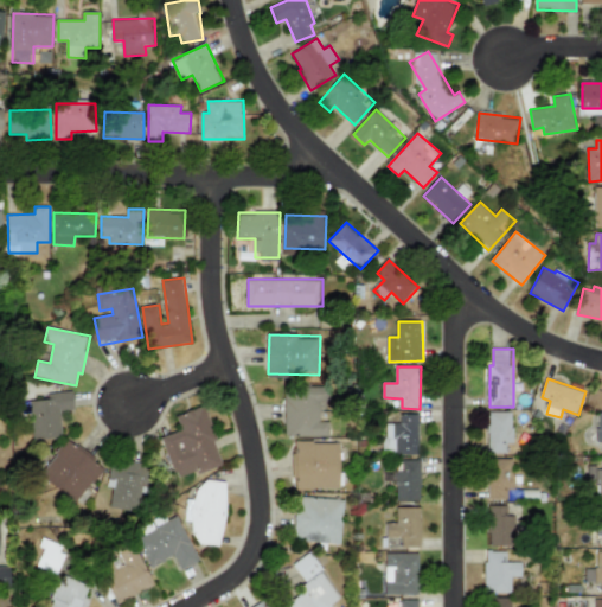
[(330,436),(331,387),(287,385),(286,435),(330,436)]
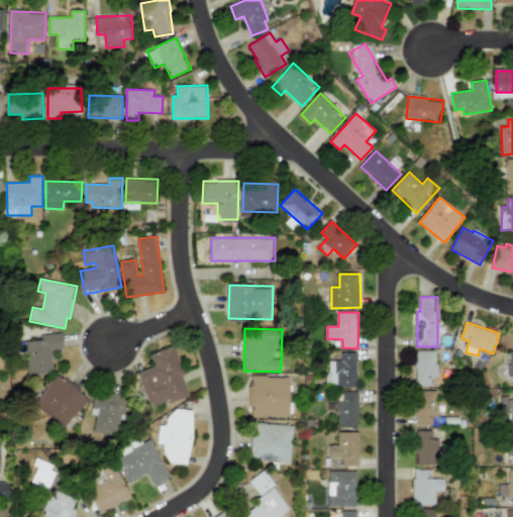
[(26,341),(29,375),(55,373),(53,350),(65,349),(63,333),(41,335),(42,340),(26,341)]
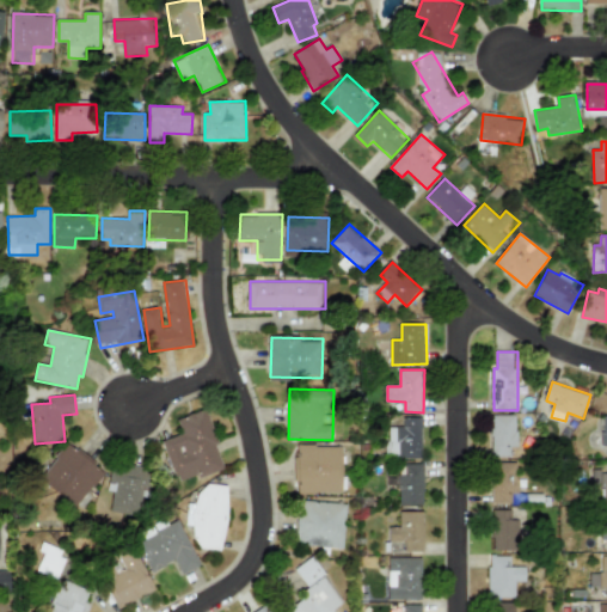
[(164,440),(178,482),(201,475),(202,478),(227,469),(207,410),(179,420),(184,434),(164,440)]
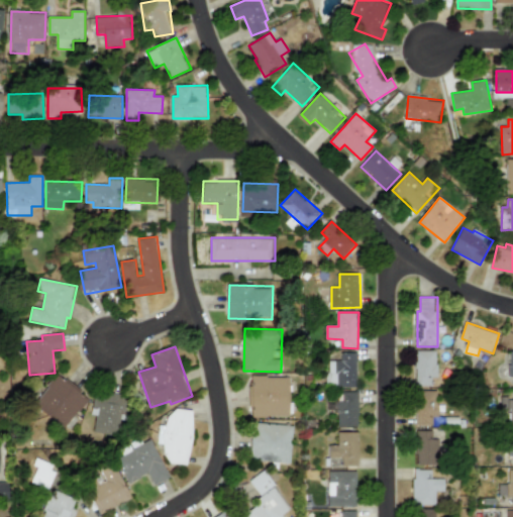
[(418,386),(432,386),(432,378),(438,378),(438,350),(417,350),(418,386)]
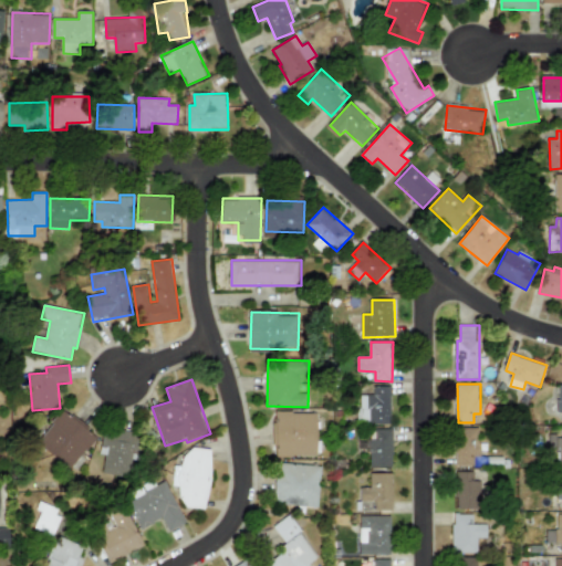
[(363,395),(363,423),(394,423),(393,387),(375,387),(375,395),(363,395)]
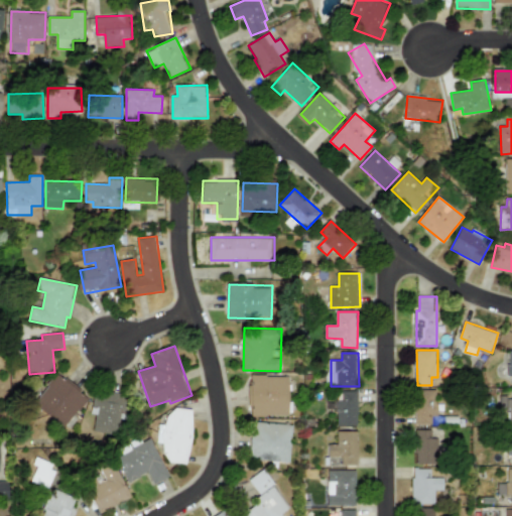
[(90,399),(59,374),(34,403),(65,428),(90,399)]
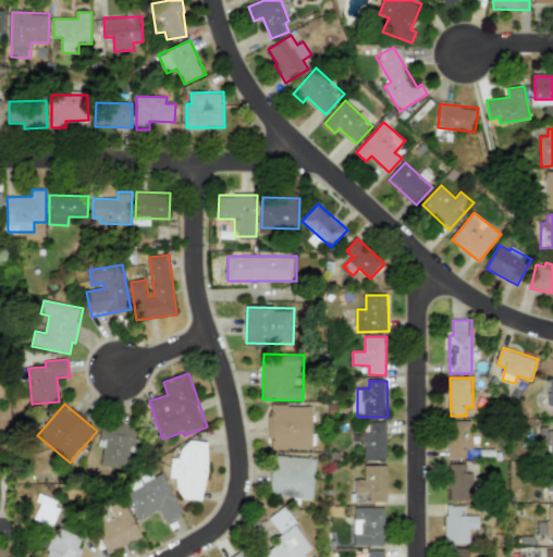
[(314,449),(314,406),(272,405),(272,448),(314,449)]
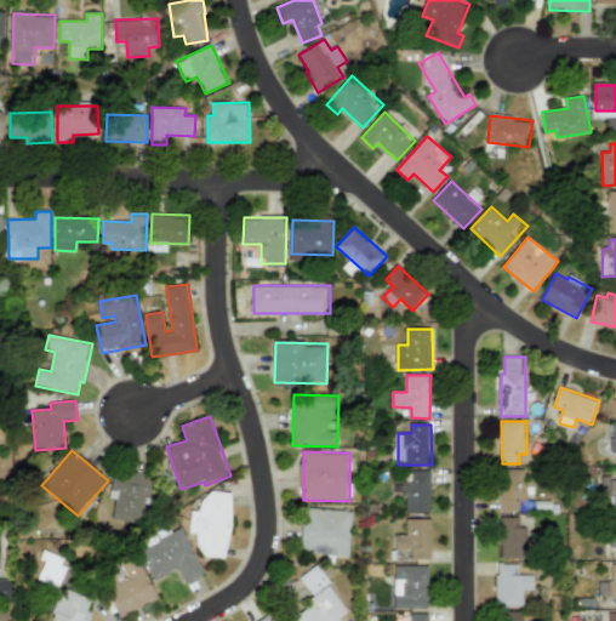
[(502,511),(530,511),(530,501),(536,501),(536,486),(526,486),(526,469),(501,469),(502,511)]
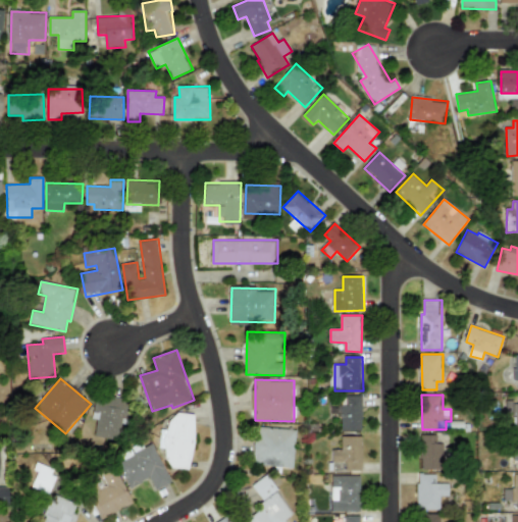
[(342,431),(364,430),(364,396),(347,396),(347,405),(342,405),(342,431)]
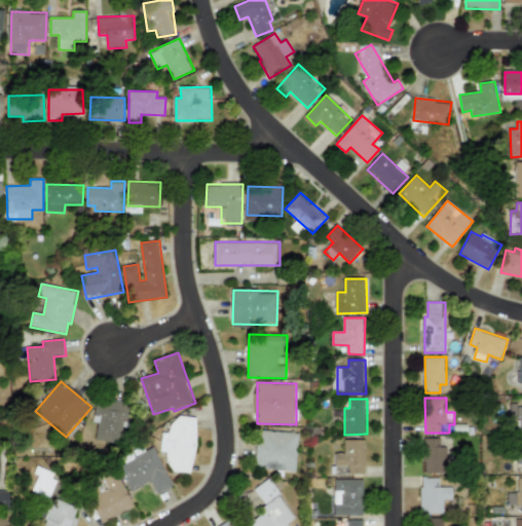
[(129,406),(98,400),(94,422),(99,423),(96,439),(122,444),(129,406)]
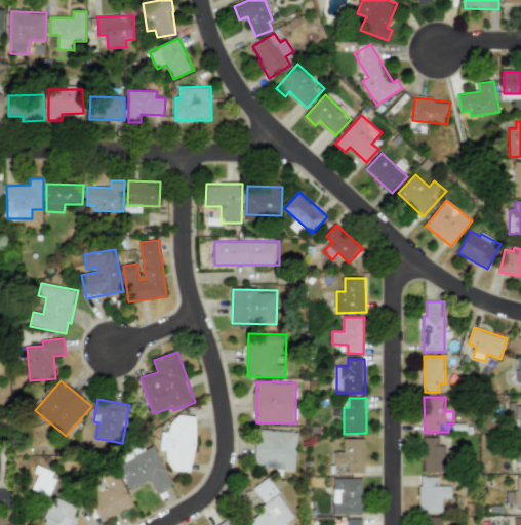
[(511,403),(511,417),(518,417),(519,431),(520,431),(520,403),(511,403)]
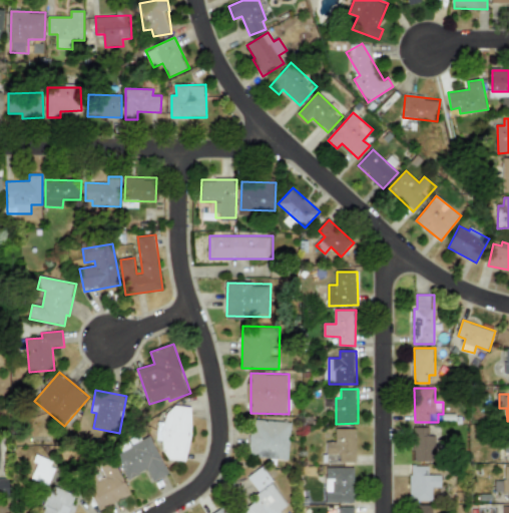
[(191,407),(168,406),(167,423),(159,423),(158,437),(164,438),(163,460),(189,461),(191,407)]
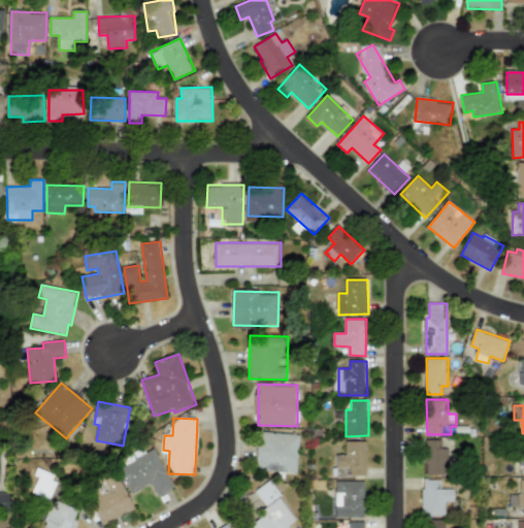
[(299,472),(300,434),(259,432),(258,471),(299,472)]
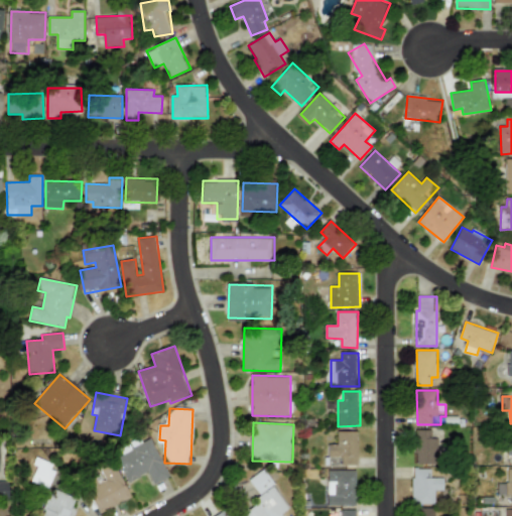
[(433,429),(416,429),(417,465),(440,464),(439,438),(433,439),(433,429)]
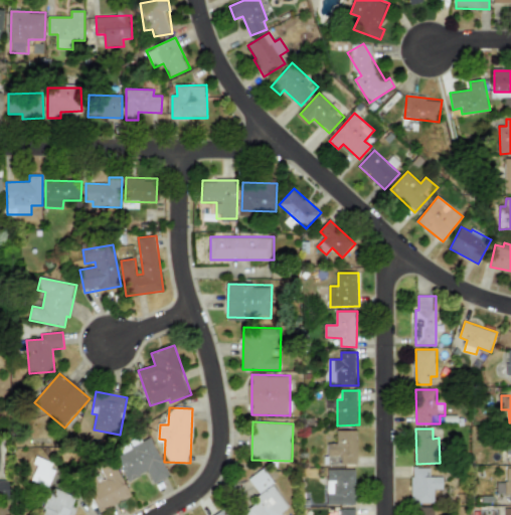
[(359,464),(359,431),(338,431),(338,443),(329,444),(329,456),(343,456),(343,464),(359,464)]
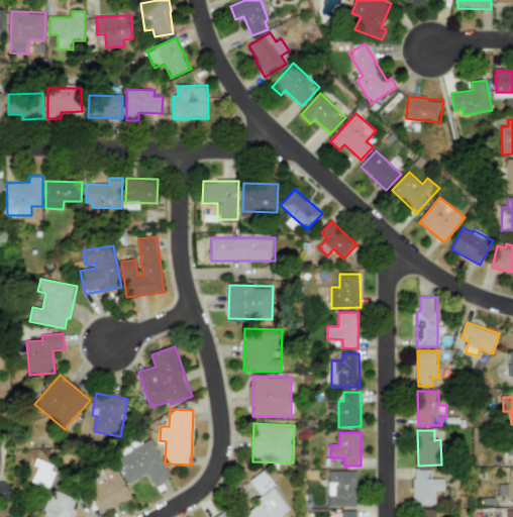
[(171,478),(151,438),(137,445),(136,443),(121,450),(124,455),(117,458),(129,484),(149,474),(155,485),(171,478)]
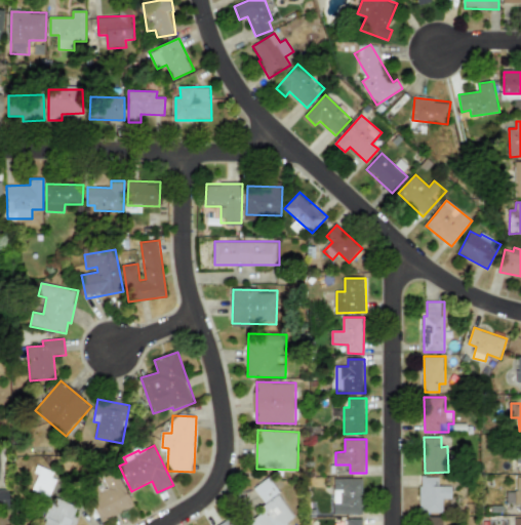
[(35,474),(38,475),(33,492),(50,497),(58,472),(38,466),(35,474)]
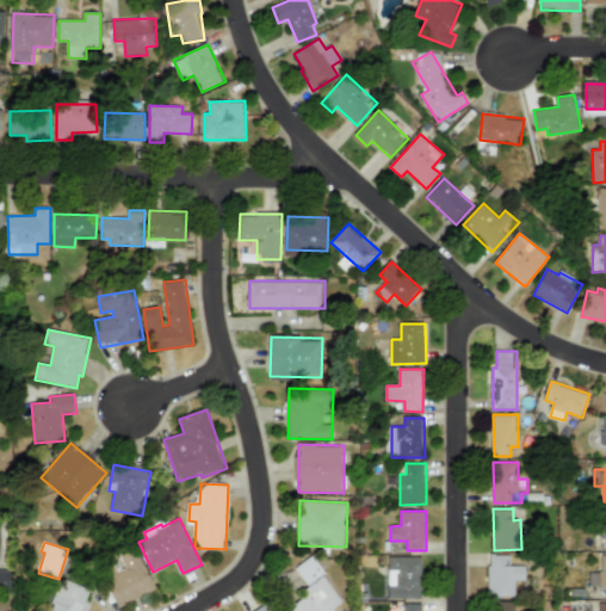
[(121,604),(155,590),(137,547),(118,554),(122,561),(105,567),(121,604)]
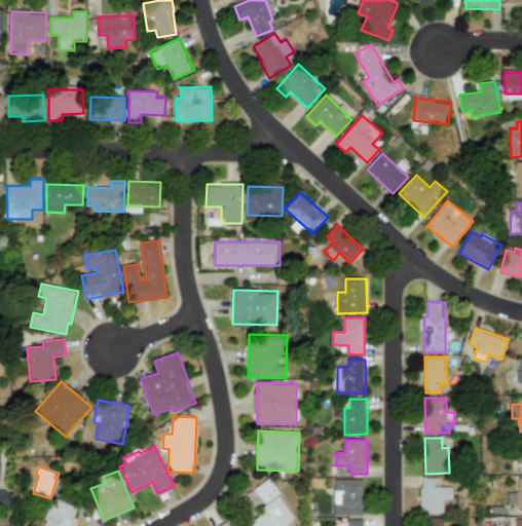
[(255,488),(268,513),(249,524),(249,525),(288,525),(287,524),(295,519),(272,478),(255,488)]
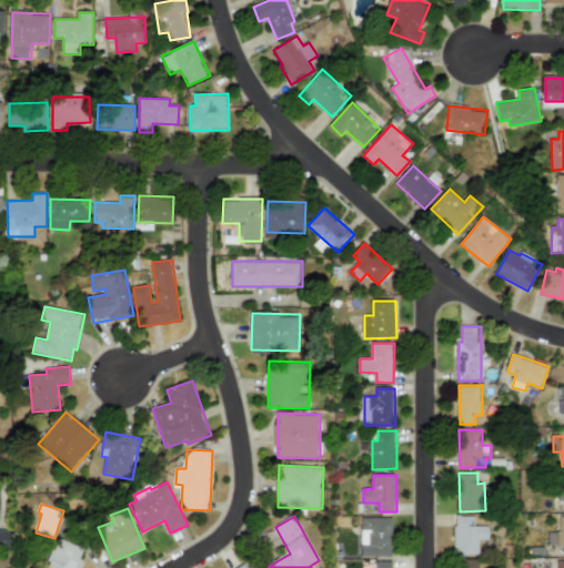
[(456,555),(481,556),(481,539),(491,540),(491,526),(477,526),(477,516),(456,516),(456,555)]
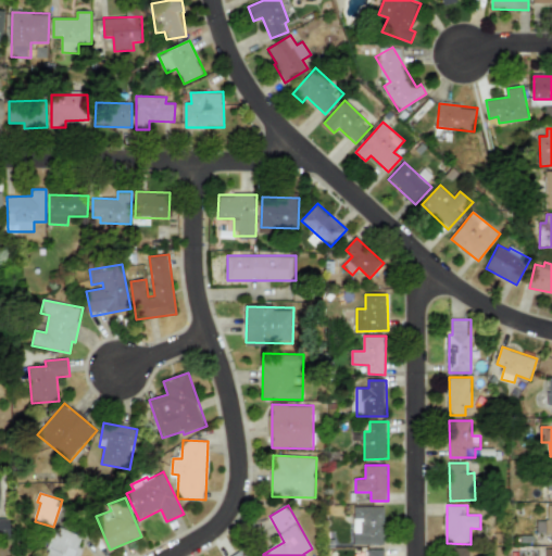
[(386,507),(355,507),(354,545),(385,545),(386,507)]
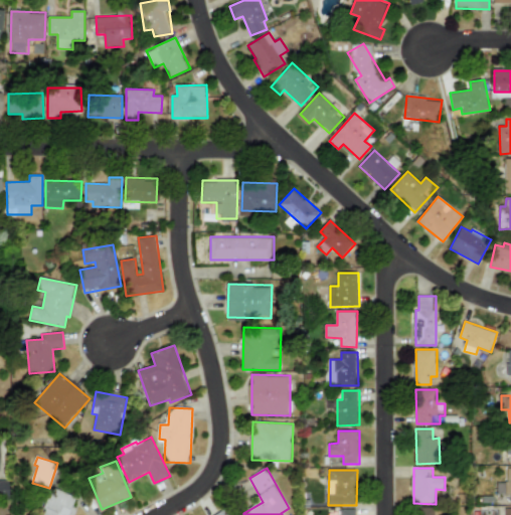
[(0,480),(0,496),(9,497),(10,481),(0,480)]
